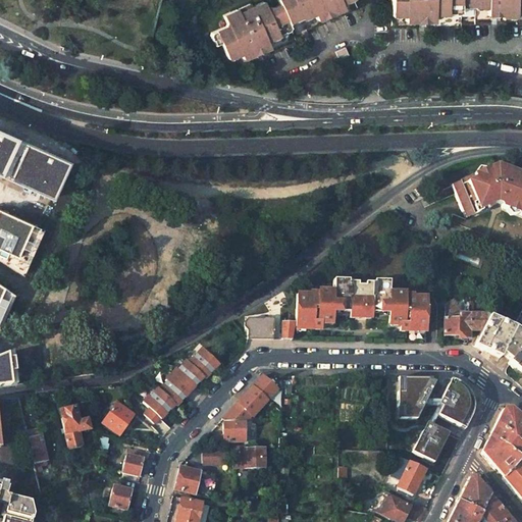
[(225,31),(216,35),(221,47),(233,73),(260,61),(254,44),(260,41),(267,57),(296,45),(294,41),(306,35),(306,33),(324,24),(317,8),(323,5),(330,21),(356,10),(351,0),(275,0),(279,9),(272,11),(266,10),(264,6),(251,12),(240,17),(238,13),(224,19),(227,25),(225,31)]
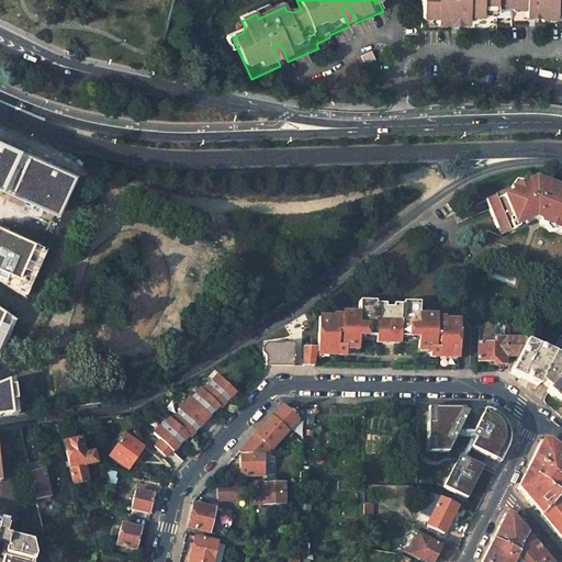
[(561,0),(417,0),(417,2),(417,34),(447,34),(448,14),(454,14),(454,34),(491,35),(491,29),(508,29),(508,24),(521,24),(521,17),(525,15),(525,6),(530,6),(530,25),(547,25),(547,30),(561,29),(561,0)]
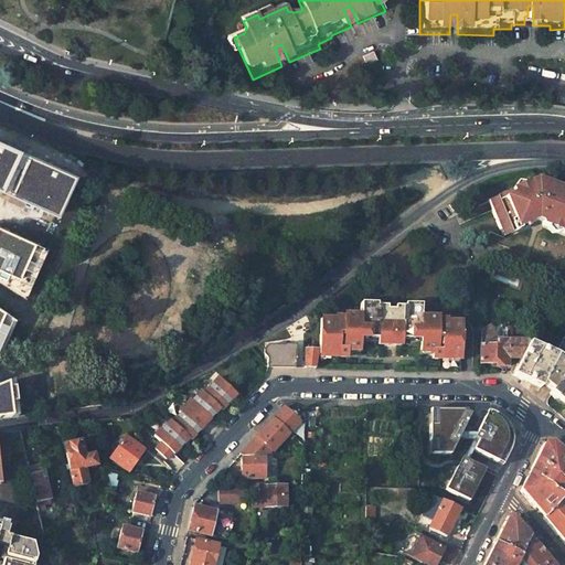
[(350,6),(343,9),(351,27),(358,23),(350,6)]
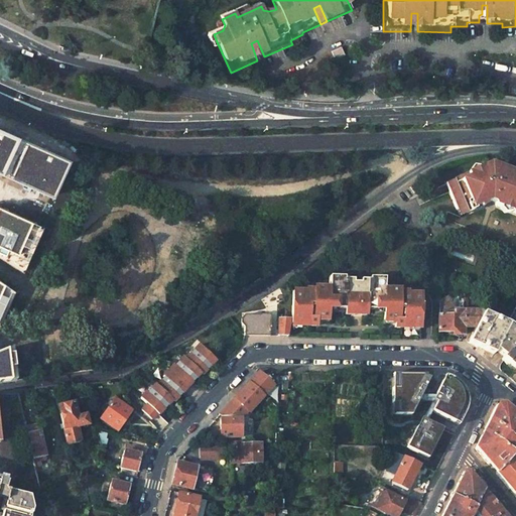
[(487,5),(482,5),(482,14),(479,15),(479,22),(487,23),(487,5)]
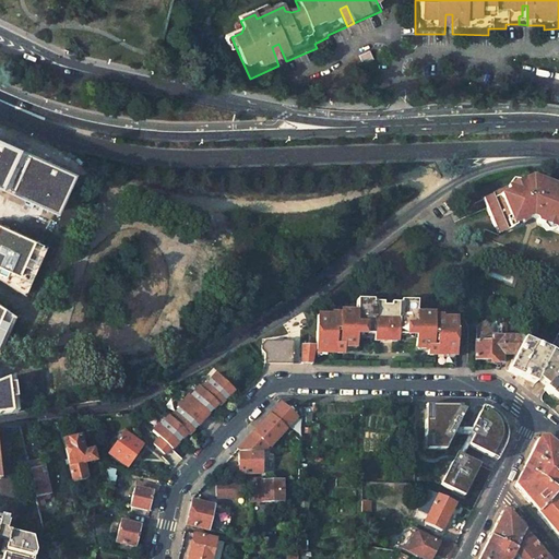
[(266,10),(254,14),(257,19),(269,13),(266,10)]
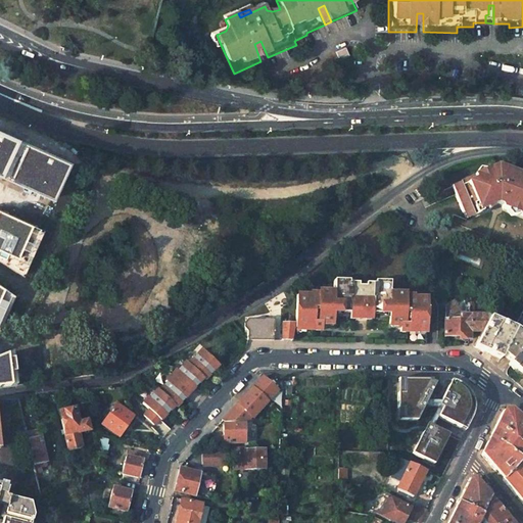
[(214,36),(210,40),(215,48),(216,48),(217,50),(222,47),(217,35),(214,36)]
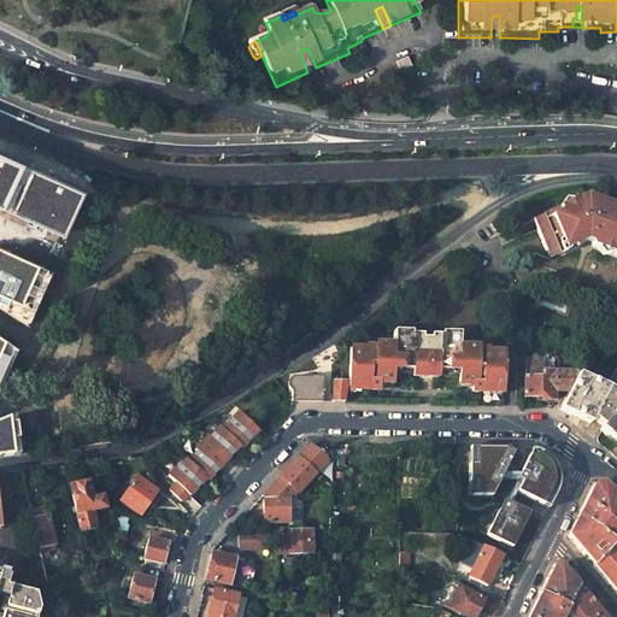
[(307,48),(300,52),(307,72),(312,70),(316,68),(307,48)]
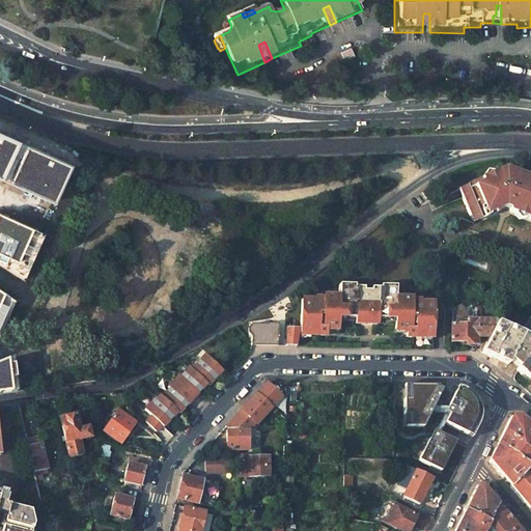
[(352,49),(340,54),(344,62),(356,57),(352,49)]
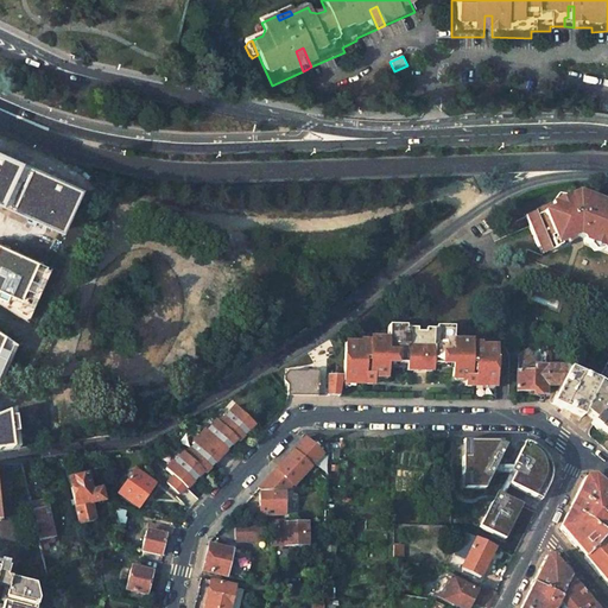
[(0,204),(65,234),(86,190),(0,151),(0,204)]
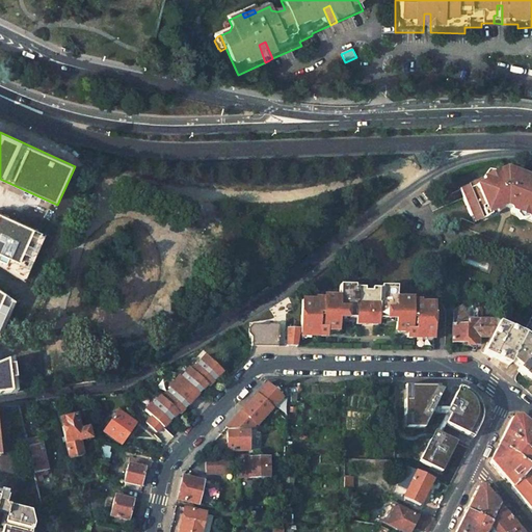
[(523,184),(515,180),(516,177),(513,171),(507,169),(493,175),(475,183),(462,188),(473,213),(481,217),(483,218),(489,215),(488,214),(497,210),(498,211),(502,210),(504,207),(508,206),(512,208),(514,212),(524,216),(531,219),(531,179),(529,179),(524,181),(523,184)]
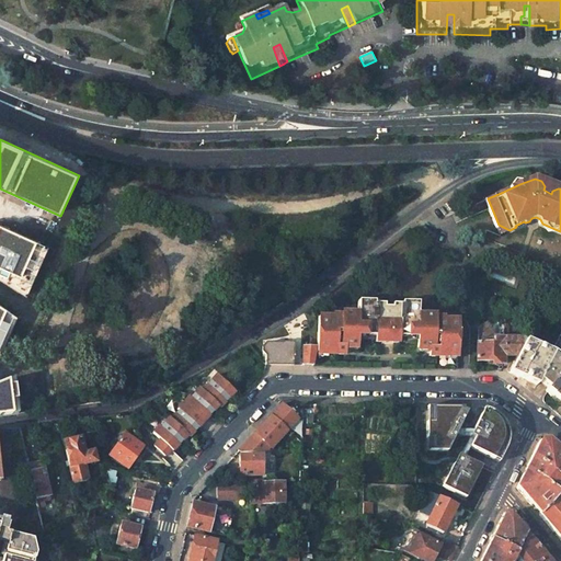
[(558,189),(541,181),(545,186),(544,190),(551,194),(552,191),(558,189)]
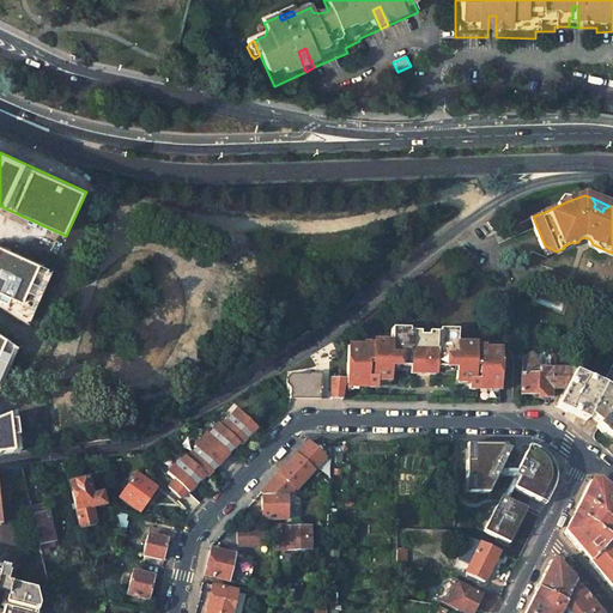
[(0,305),(30,326),(54,271),(0,248),(0,305)]
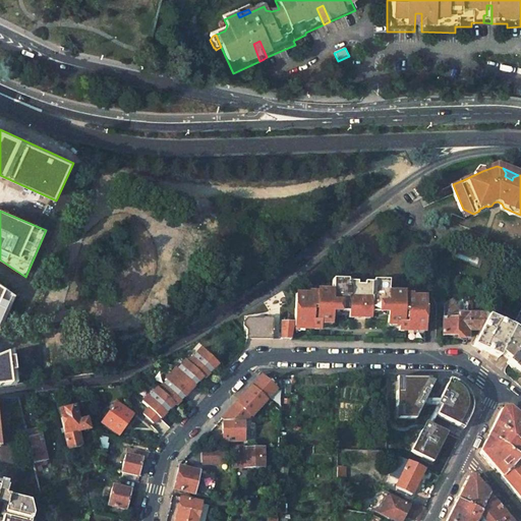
[(507,246),(499,243),(495,253),(501,256),(502,256),(507,246)]
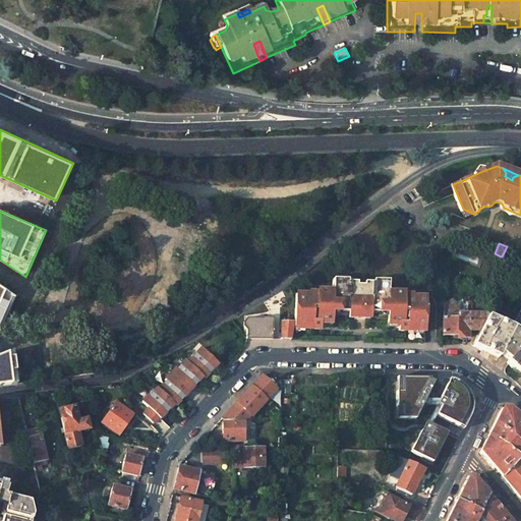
[(348,316),(369,317),(369,312),(386,312),(386,323),(398,323),(398,331),(406,331),(406,330),(423,330),(423,297),(402,297),(402,292),(388,292),(388,283),(388,281),(379,280),(372,280),(372,283),(367,283),(363,283),(363,286),(359,286),(355,286),(356,283),(350,283),(346,282),(347,280),(332,280),(332,291),(316,291),(315,295),(294,295),(293,328),(310,328),(310,329),(319,330),(319,321),(331,322),(332,311),(348,311),(348,316)]
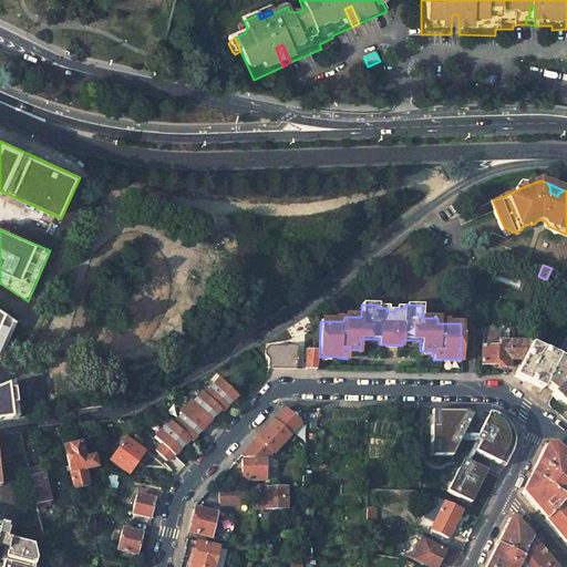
[(0,356),(17,321),(0,309),(0,356)]
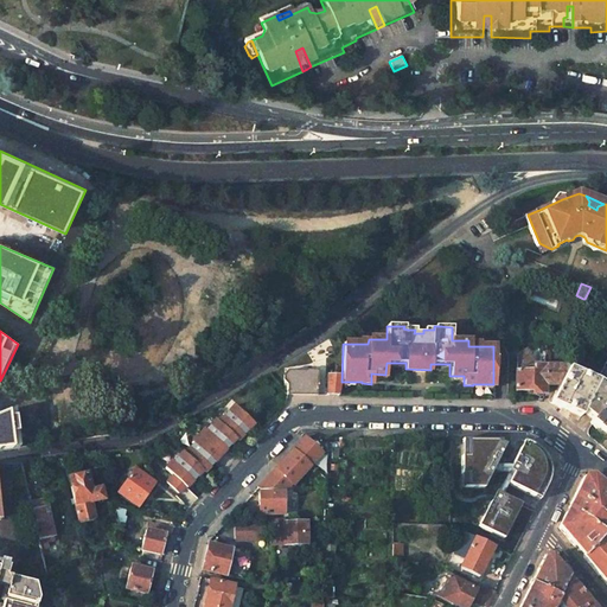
[(544,368),(534,368),(534,357),(529,352),(523,357),(517,356),(516,391),(532,391),(540,391),(545,391),(545,385),(560,385),(567,369),(562,366),(544,365),(544,368)]
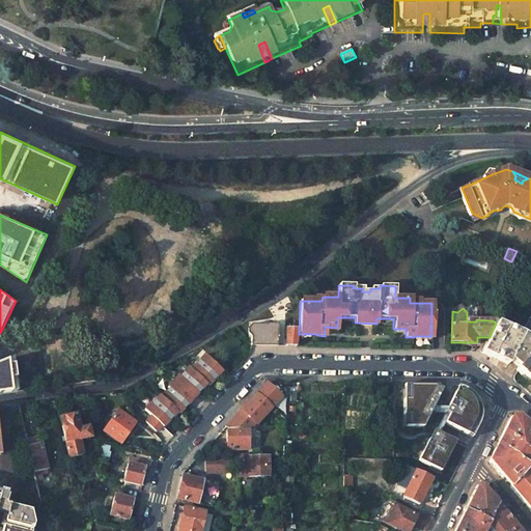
[(530,318),(529,317),(522,334),(530,341),(530,318)]
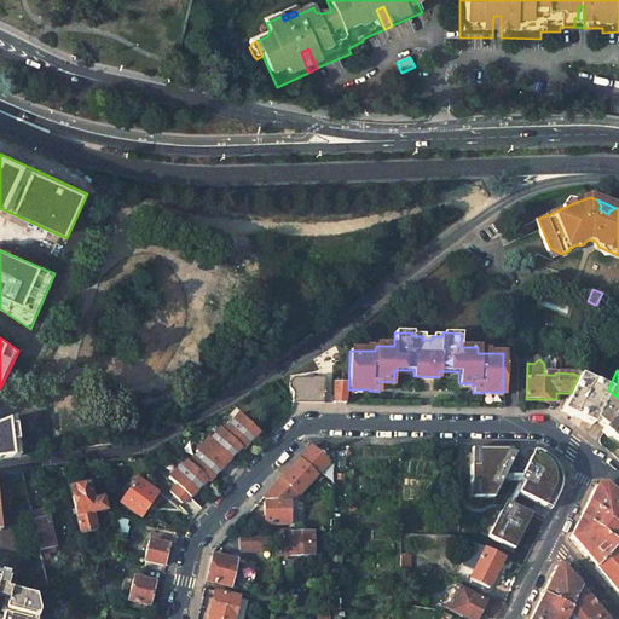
[(578,376),(571,393),(561,411),(584,422),(591,426),(594,421),(608,389),(578,376)]
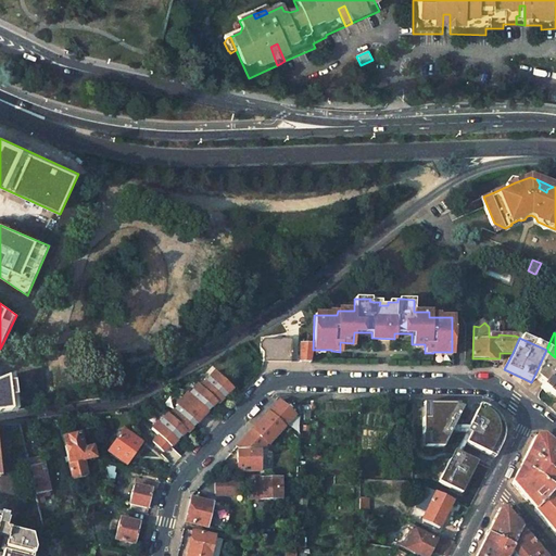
[(279,341),(263,341),(263,362),(289,363),(290,340),(279,340),(279,341)]
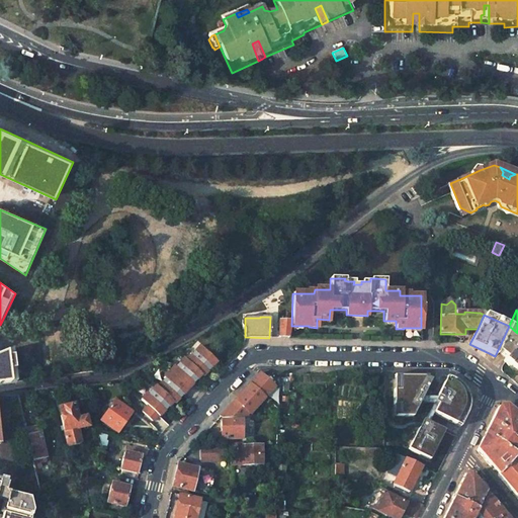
[(278,322),(279,338),(288,338),(291,322),(278,322)]
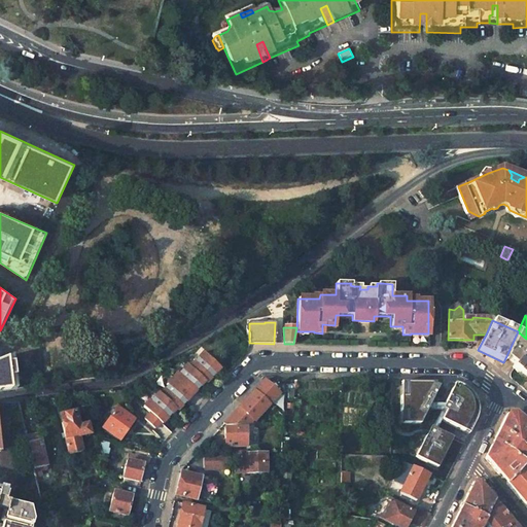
[(526,339),(518,331),(505,358),(514,364),(512,367),(526,380),(526,339)]
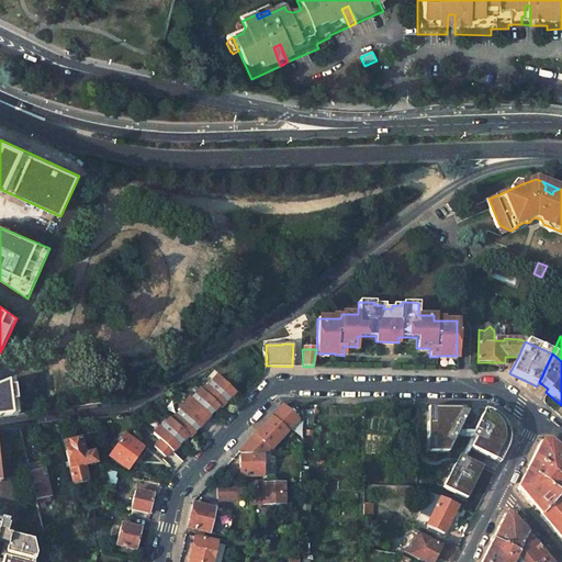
[(171,451),(172,452),(187,437),(189,438),(217,407),(220,409),(234,393),(216,377),(202,392),(199,389),(190,398),(189,397),(177,409),(179,411),(170,420),(169,419),(160,428),(158,427),(153,434),(159,440),(171,451)]
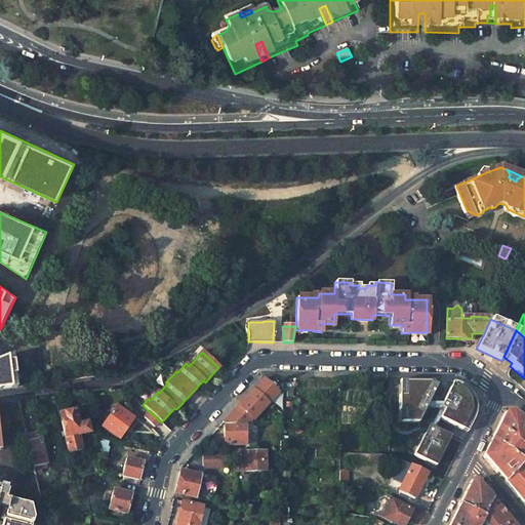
[(0,390),(15,389),(12,354),(0,358),(0,390)]
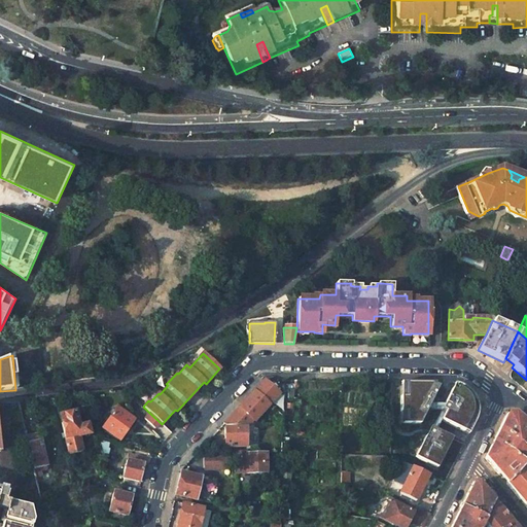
[(269,385),(264,380),(239,408),(254,421),(283,389),(274,380),(269,385)]
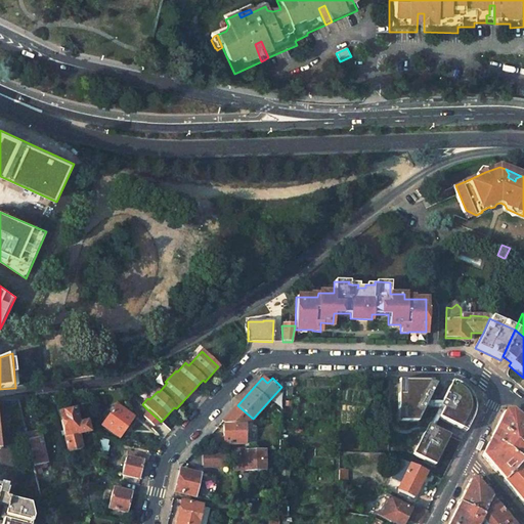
[(432,382),(432,381),(398,380),(397,409),(402,409),(402,421),(417,422),(423,409),(420,407),(425,397),(428,398),(435,384),(432,382)]
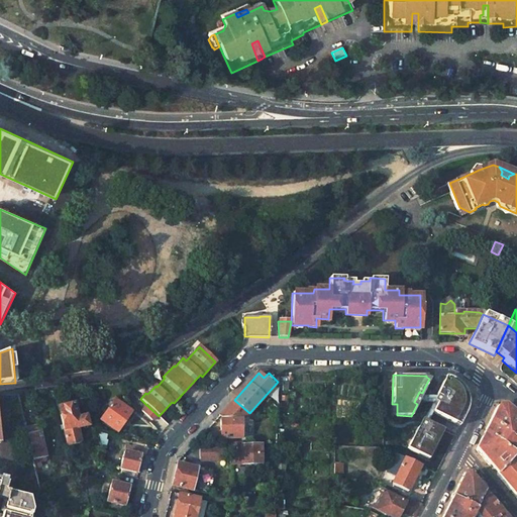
[(449,378),(445,377),(434,398),(438,399),(434,407),(431,412),(459,426),(467,411),(467,407),(468,402),(467,398),(464,392),(462,387),(460,386),(459,384),(457,383),(452,379),(449,378)]
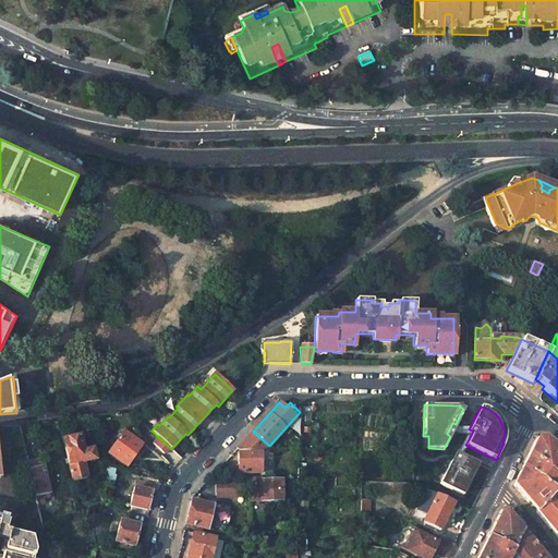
[(450,436),(456,424),(452,423),(447,434),(450,436)]
